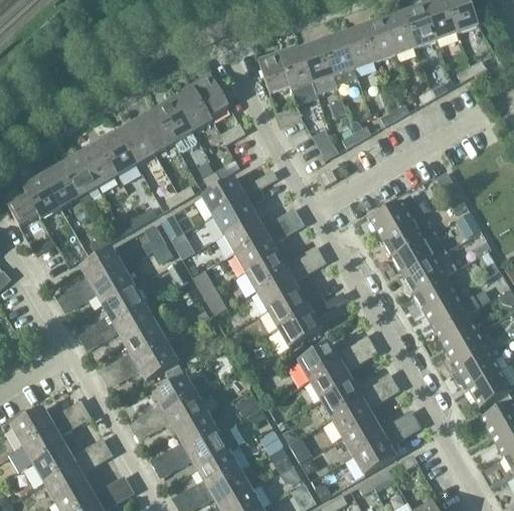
[(457,33),(445,0),(442,0),(424,6),(437,40),(457,33)]
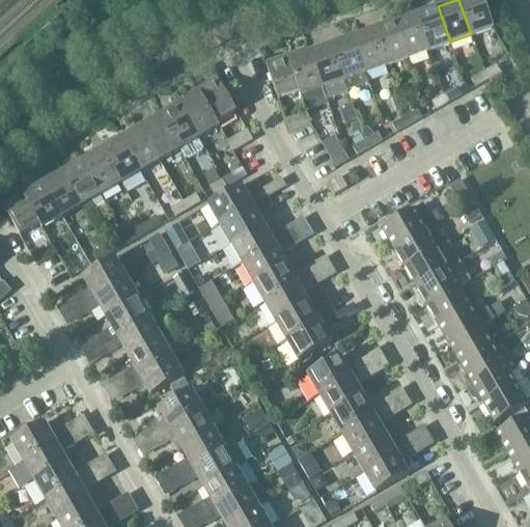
[(458,0),(471,34),(494,27),(483,0),(458,0)]
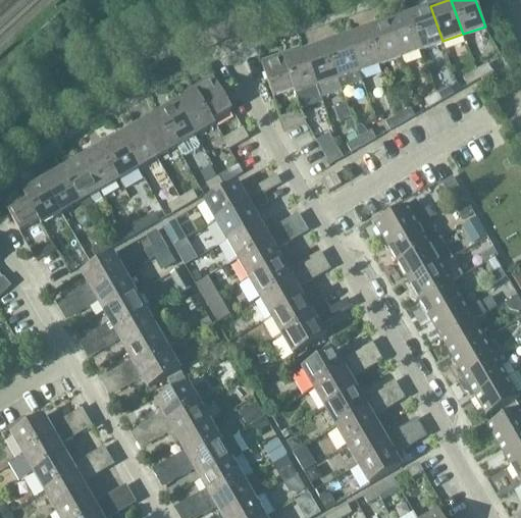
[(443,41),(430,6),(410,14),(422,49),(443,41)]
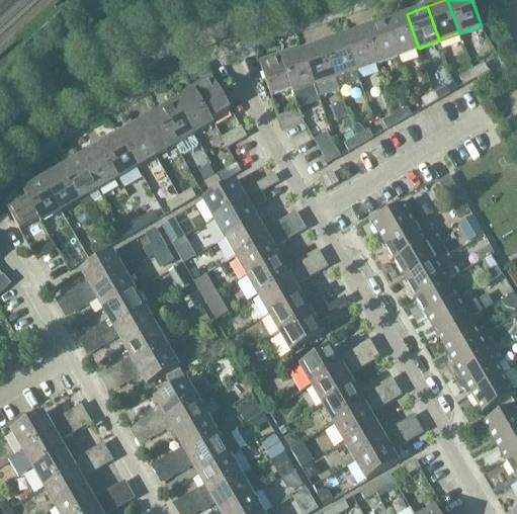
[(385,21),(398,56),(419,49),(407,14),(385,21)]
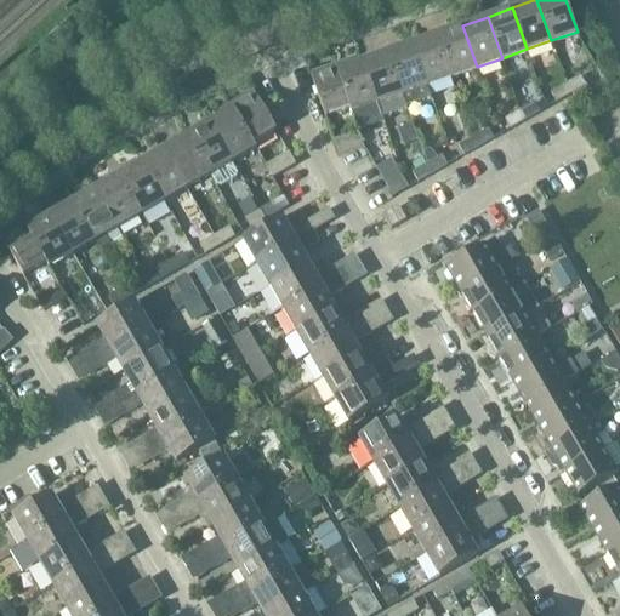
[(477,67),(462,26),(438,34),(451,75),(477,67)]
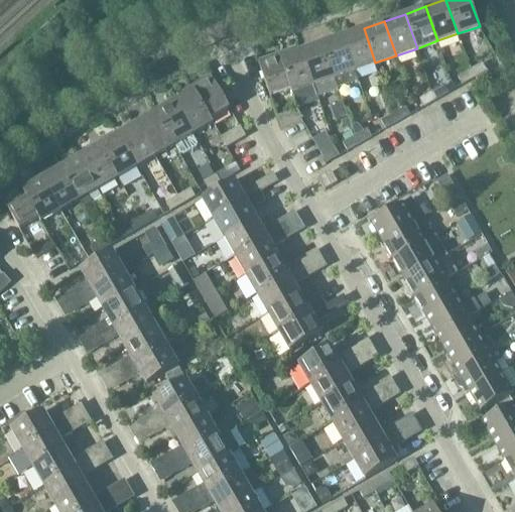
[(375,62),(364,28),(343,35),(355,70),(375,62)]
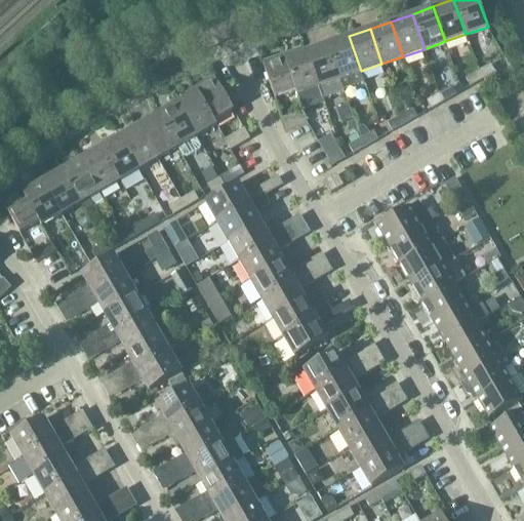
[(328,43),(343,88),(364,81),(361,71),(349,36),(328,43)]
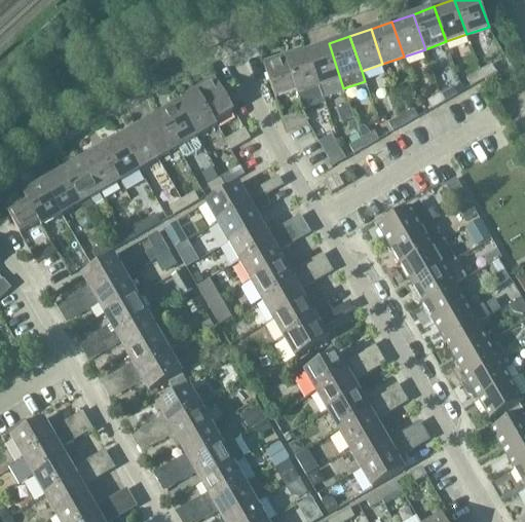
[(344,90),(343,88),(329,43),(307,51),(320,86),(324,98),(344,90)]
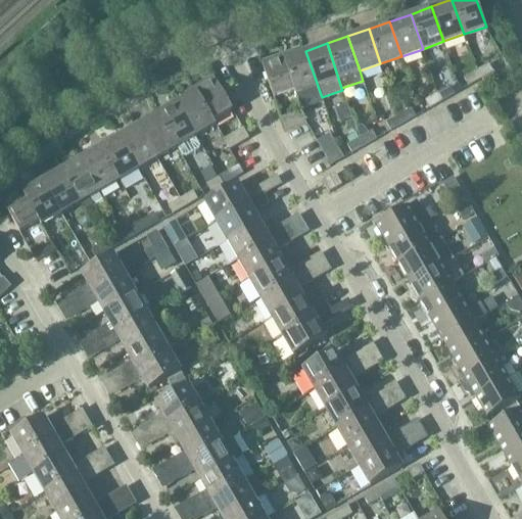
[(318,86),(305,51),(294,55),(292,50),(283,53),(295,88),(294,89),(296,93),(318,86)]
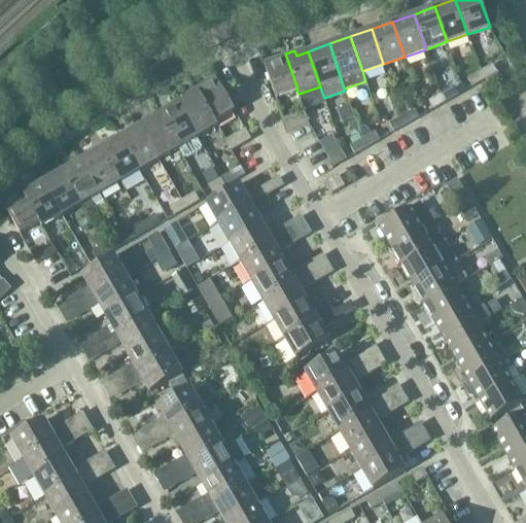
[(285,54),(264,62),(276,97),(296,90),(297,89),(285,54)]
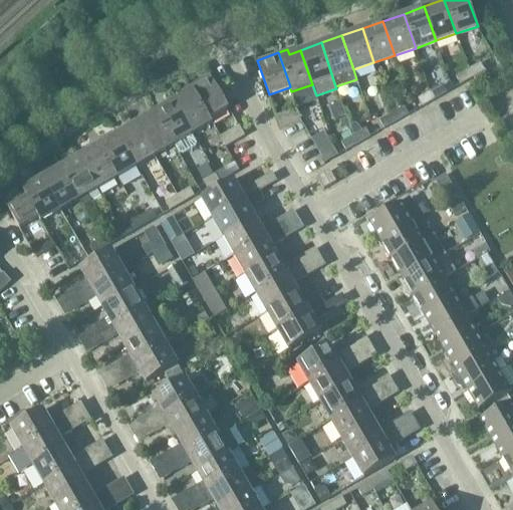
[(468,67),(473,75),(485,68),(480,60),(468,67)]
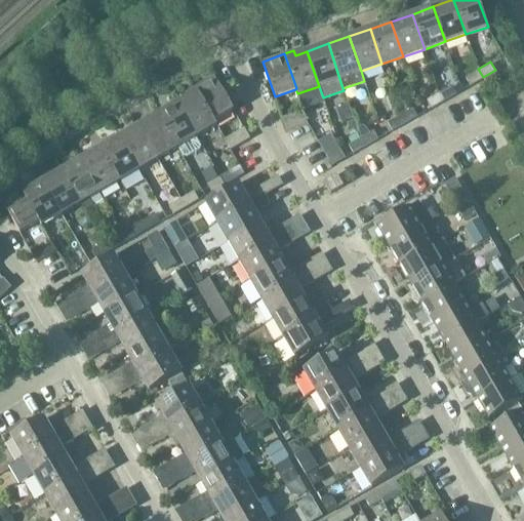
[(483,77),(478,69),(466,76),(470,84),(483,77)]
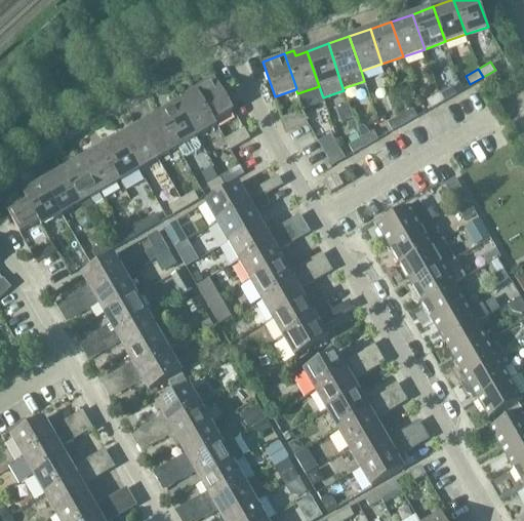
[(214,76),(194,87),(213,119),(233,108),(214,76)]
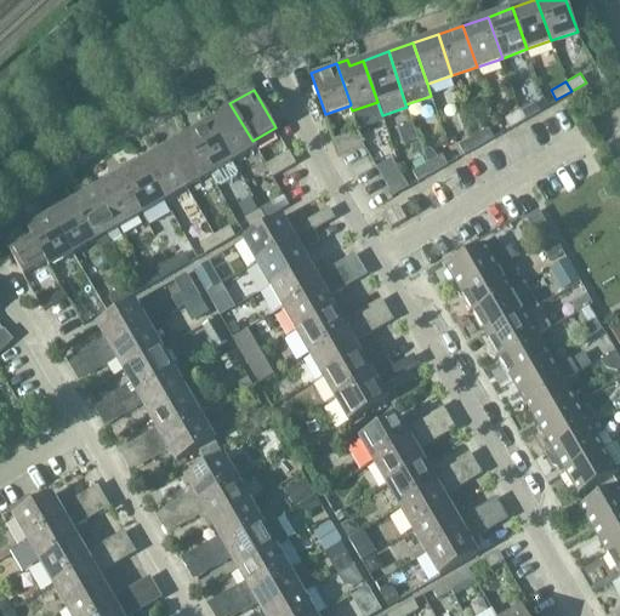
[(519,108),(525,118),(540,109),(534,100),(519,108)]
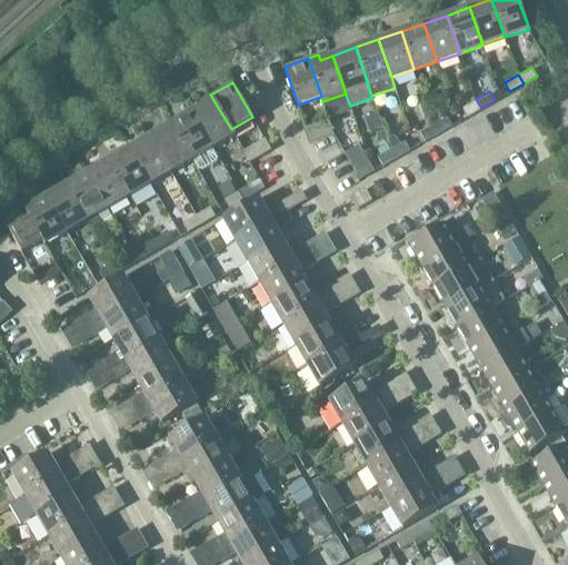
[(231,129),(210,95),(201,100),(203,105),(192,111),(212,146),(235,134),(231,129)]
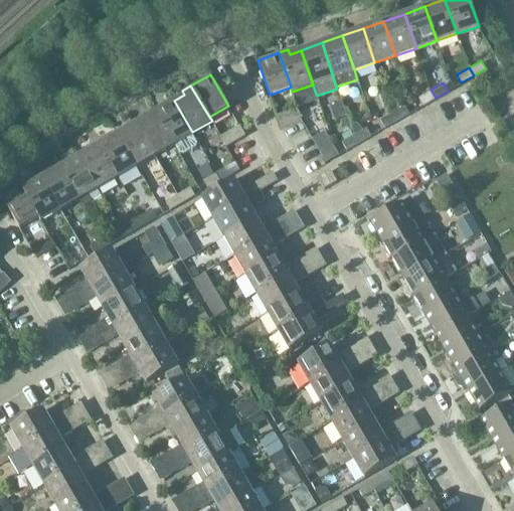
[(436,98),(431,90),(418,97),(423,105),(436,98)]
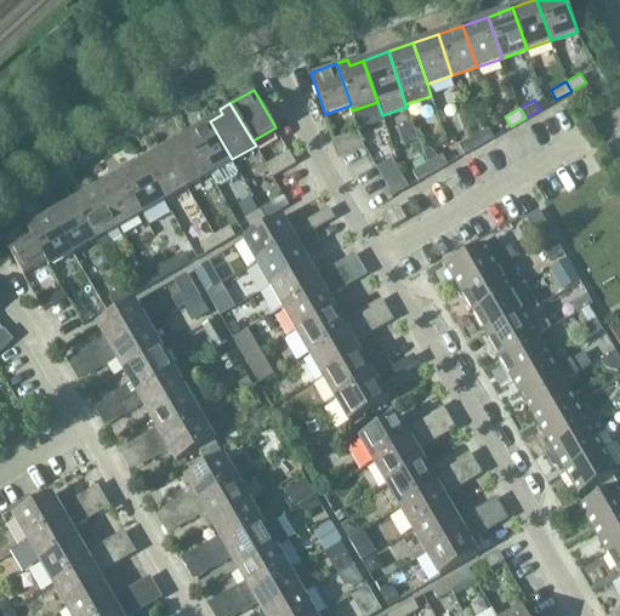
[(473,135),(478,144),(494,136),(488,126),(487,127),(481,118),(467,125),(473,135)]
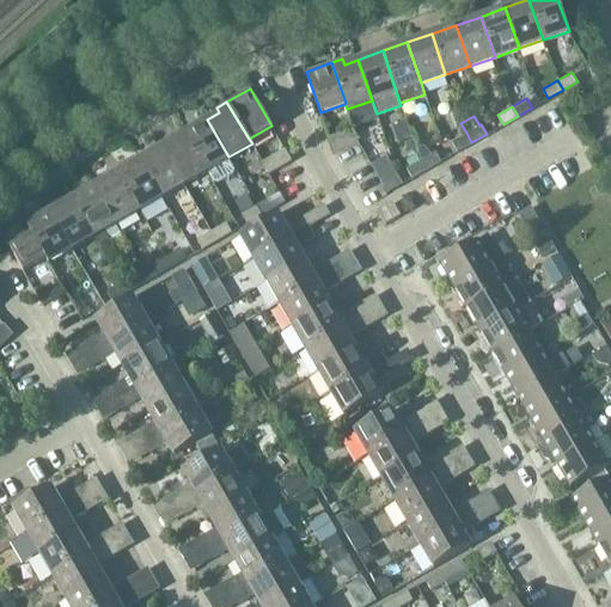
[(207,120),(184,133),(207,170),(212,181),(215,181),(233,171),(234,167),(228,157),(207,120)]
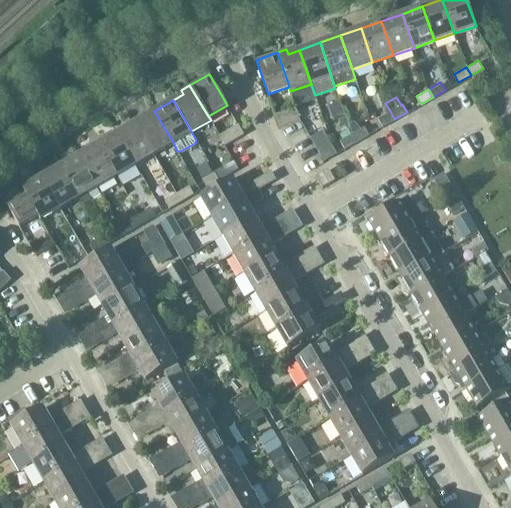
[(295,106),(285,110),(289,121),(299,117),(295,106)]
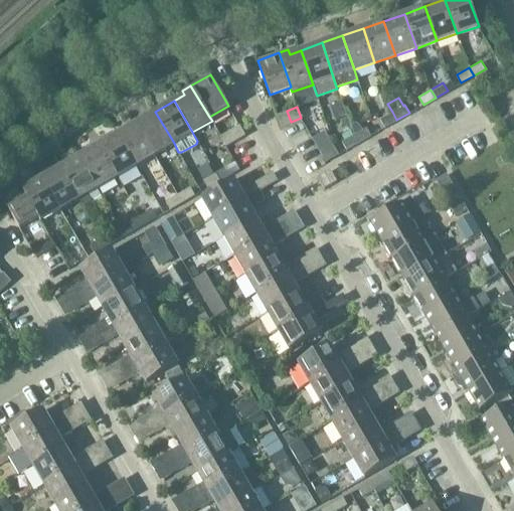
[(280,126),(291,122),(287,111),(277,115),(280,126)]
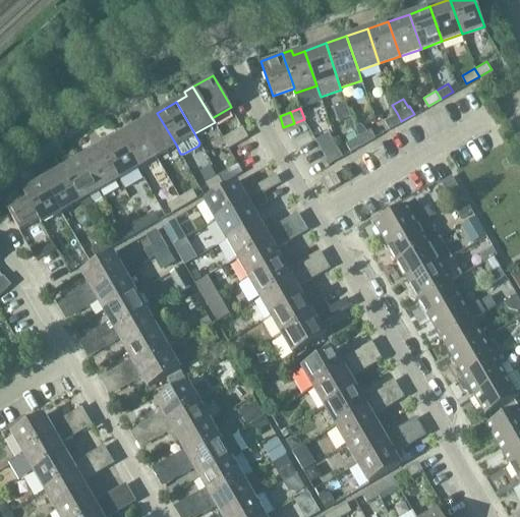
[(138,124),(157,156),(176,145),(157,113),(138,124)]
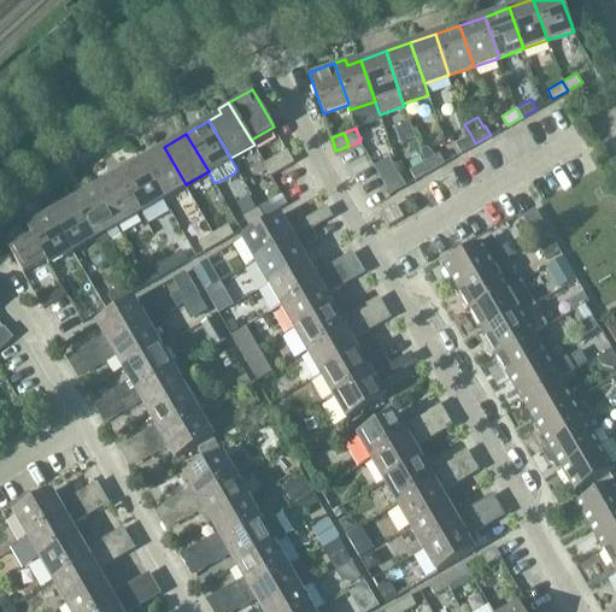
[(475,143),(470,134),(456,142),(461,152),(475,143)]
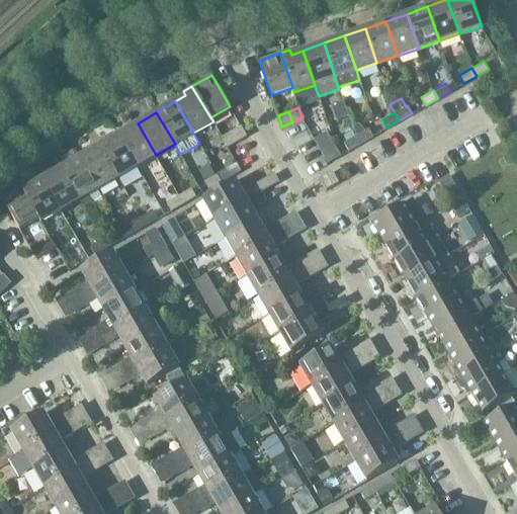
[(137,166),(156,155),(138,123),(118,135),(137,166)]
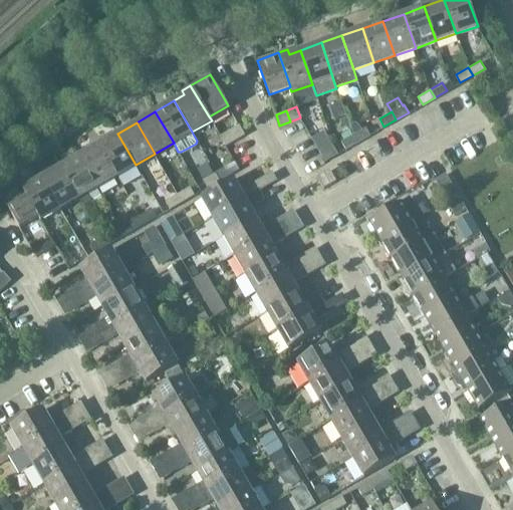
[(229,130),(235,140),(245,134),(239,123),(229,130)]
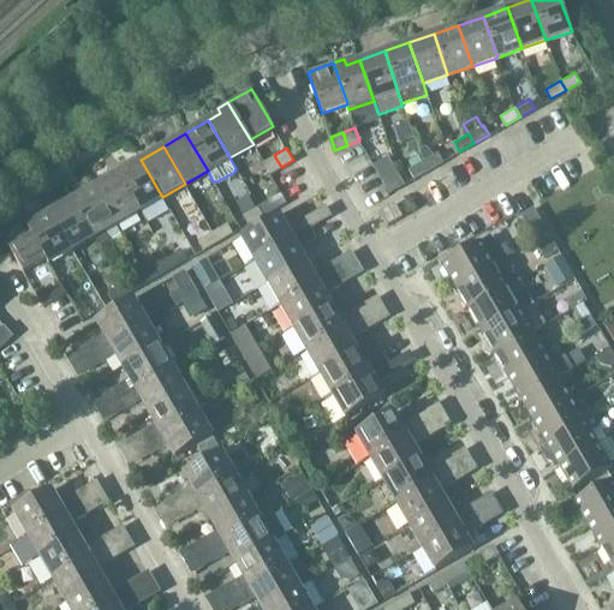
[(417,151),(405,157),(411,167),(422,161),(417,151)]
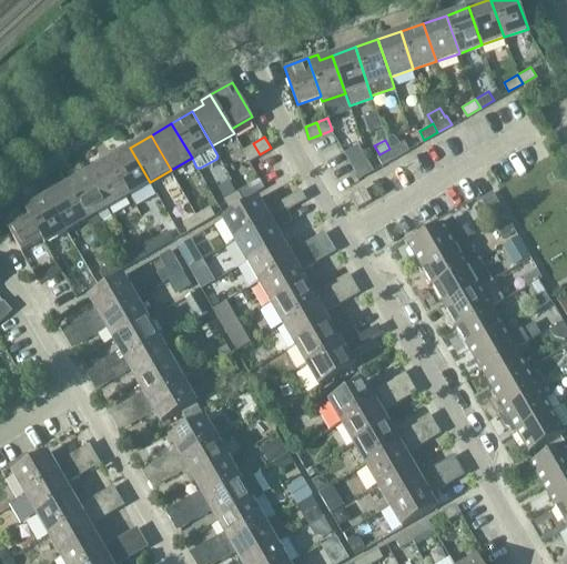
[(391,148),(395,157),(408,149),(404,140),(391,148)]
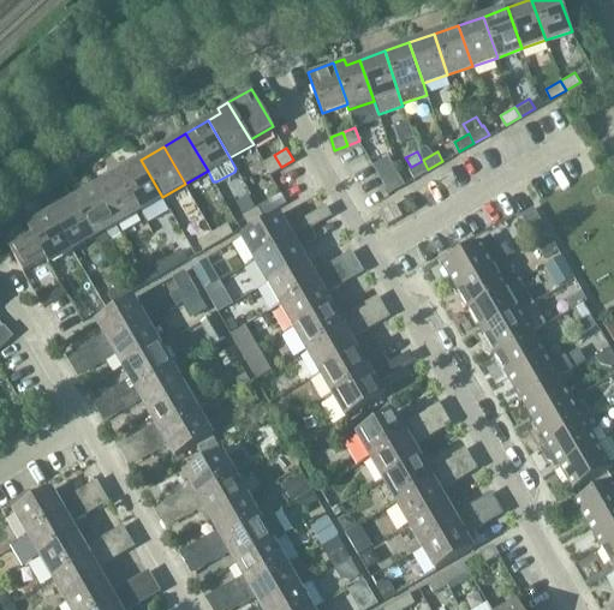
[(281,167),(274,155),(263,161),(270,173),(281,167)]
